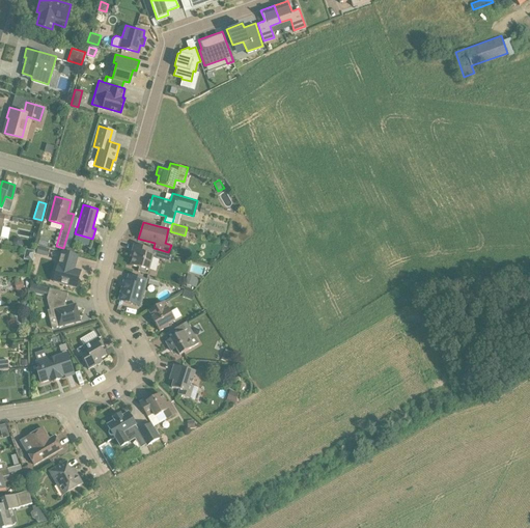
[(147,273),(151,255),(154,248),(133,243),(131,252),(133,253),(130,264),(138,266),(137,270),(147,273)]
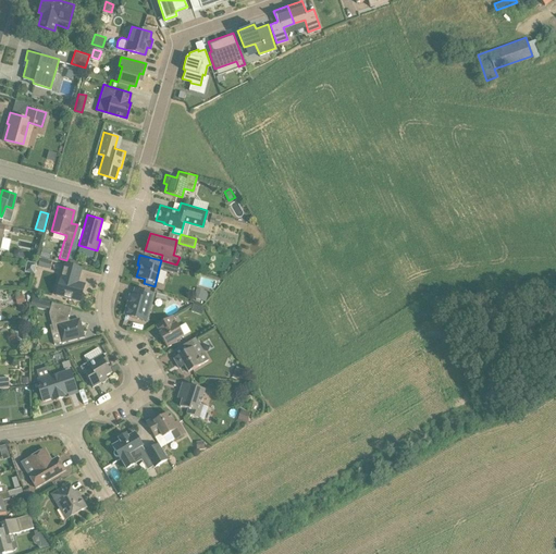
[(39,257),(37,265),(46,267),(50,263),(51,260),(39,257)]
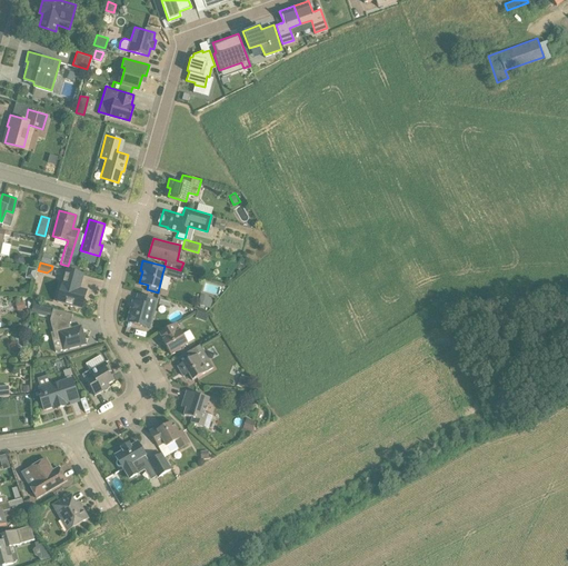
[(25,276),(35,278),(37,268),(28,266),(25,276)]
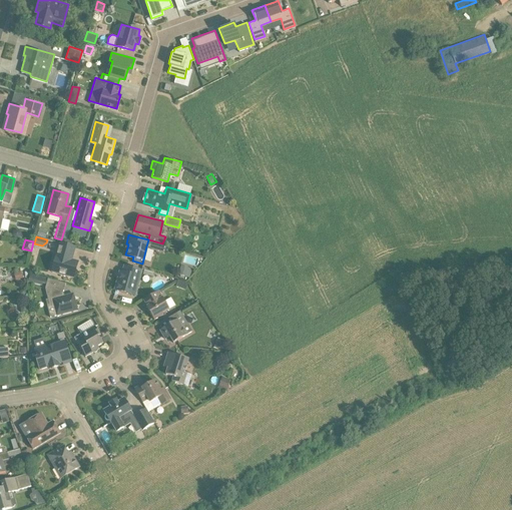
[(74,245),(59,240),(51,271),(72,276),(77,261),(70,259),(74,245)]
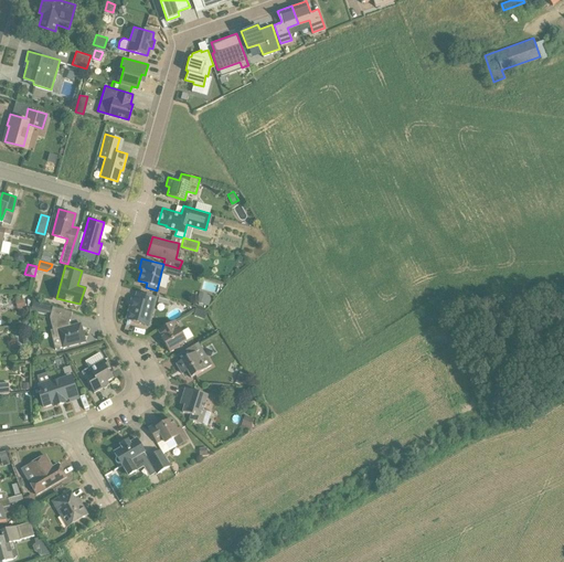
[(182,269),(179,268),(168,265),(166,273),(180,276),(182,269)]
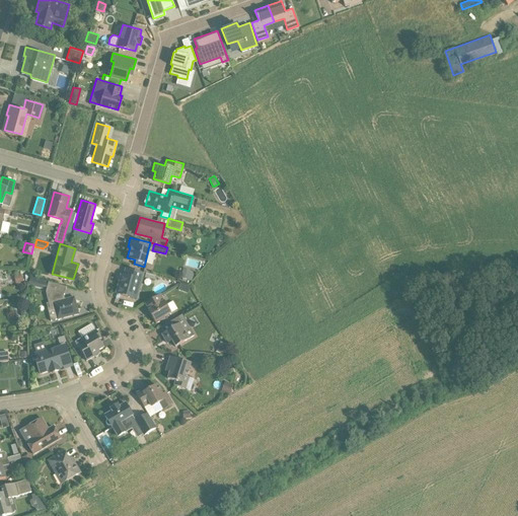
[(143,272),(125,267),(123,274),(120,283),(118,283),(115,292),(136,297),(143,272)]
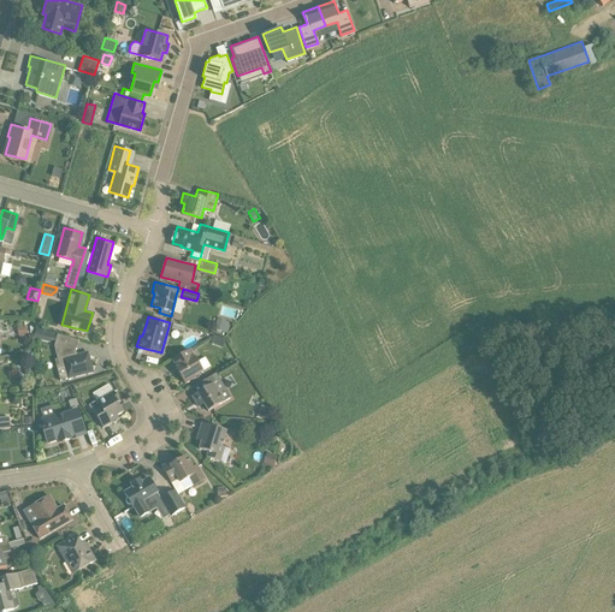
[(226,332),(230,321),(217,316),(213,327),(226,332)]
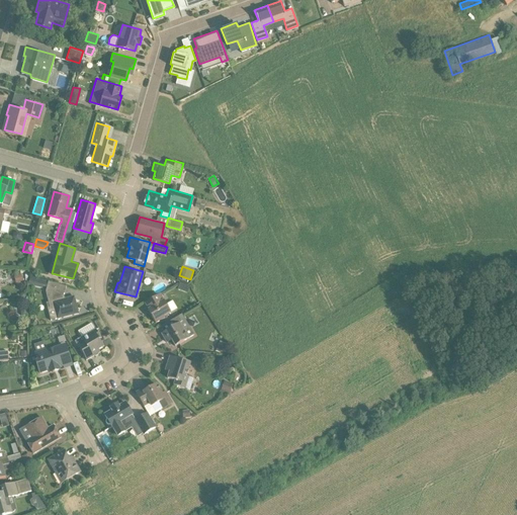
[(15,281),(22,278),(20,272),(13,275),(15,281)]
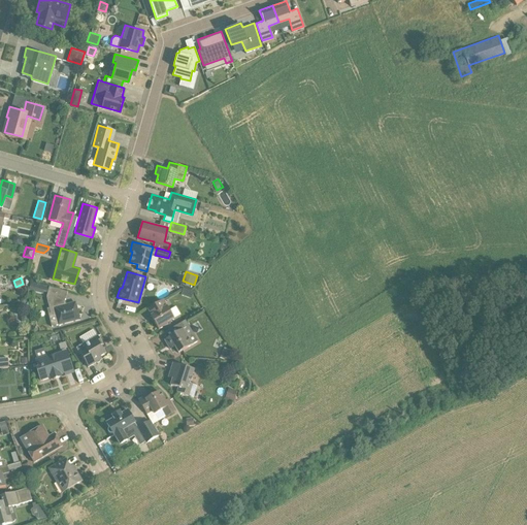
[(42,289),(47,290),(48,286),(30,281),(28,288),(41,291),(42,289)]
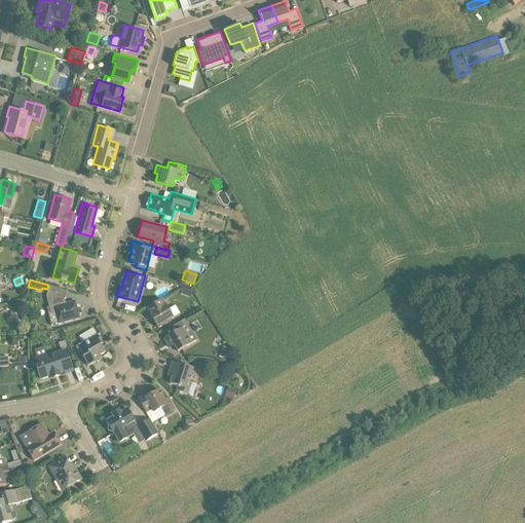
[(48,285),(47,289),(45,294),(50,311),(53,310),(57,322),(79,316),(74,299),(65,301),(64,297),(65,297),(67,289),(48,285)]
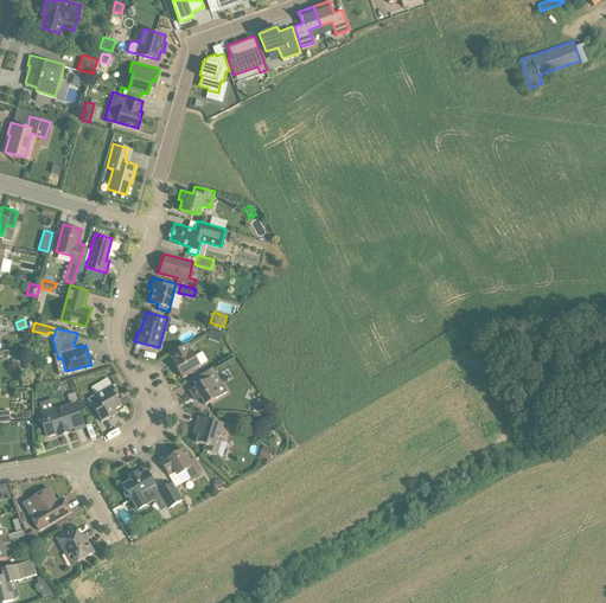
[(186,342),(168,353),(173,360),(172,360),(182,377),(192,370),(191,367),(199,363),(186,342)]
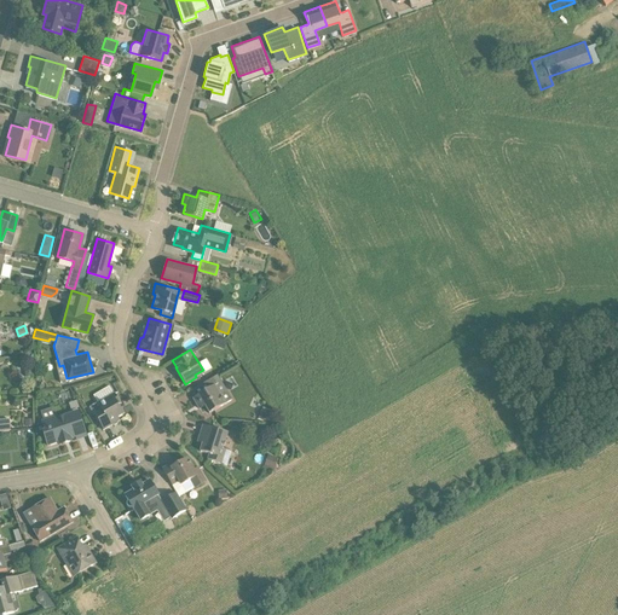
[(231,398),(226,388),(217,373),(191,388),(195,395),(192,396),(196,402),(198,400),(202,405),(204,404),(208,411),(231,398)]
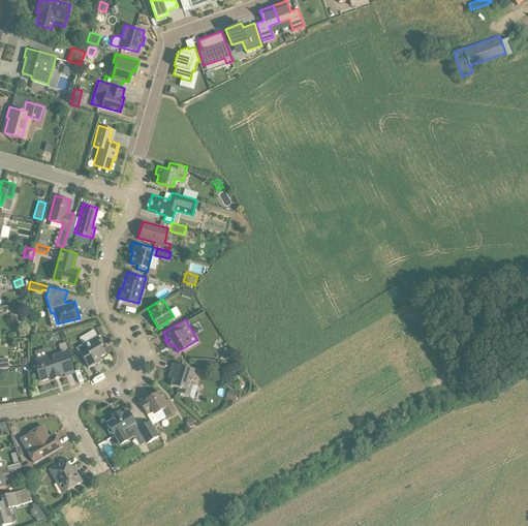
[(102,343),(97,335),(82,343),(84,346),(79,349),(88,366),(101,358),(100,354),(104,352),(100,344),(102,343)]
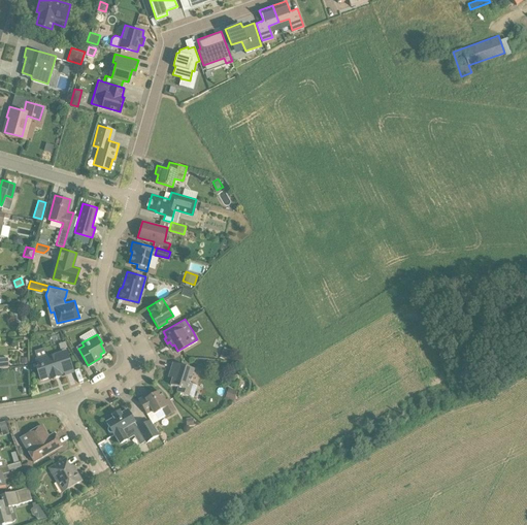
[(65,339),(57,341),(59,349),(66,346),(65,339)]
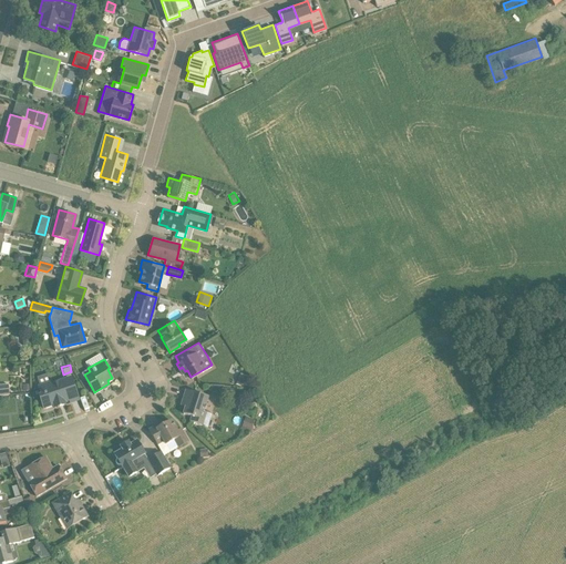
[(247,375),(239,371),(236,382),(243,385),(247,375)]
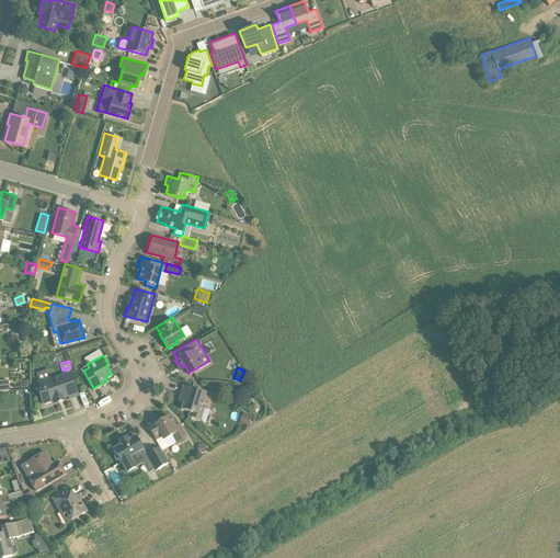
[(70,377),(69,372),(48,378),(48,377),(41,379),(41,382),(32,384),(32,393),(38,390),(43,402),(55,398),(56,400),(64,398),(63,396),(76,391),(71,377),(70,377)]
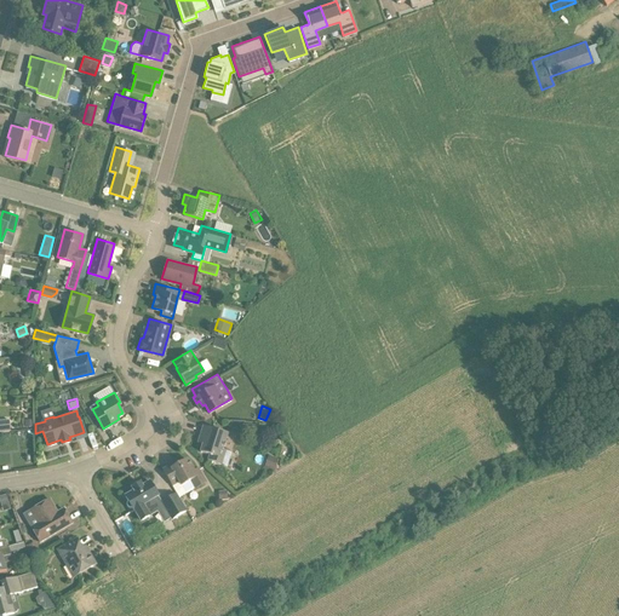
[(0,430),(10,430),(9,418),(0,418),(0,430)]
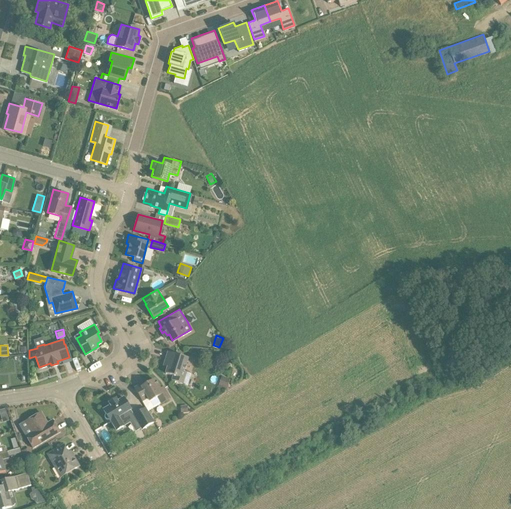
[(187,351),(198,354),(200,349),(201,347),(188,346),(187,351)]
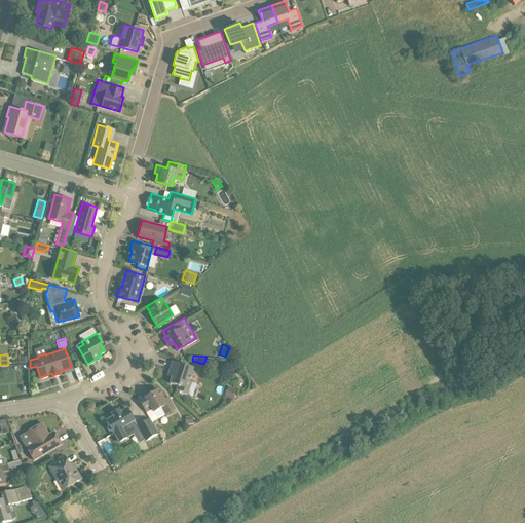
[(177,384),(176,389),(191,394),(195,382),(188,380),(192,366),(172,360),(167,374),(172,375),(170,381),(177,384)]
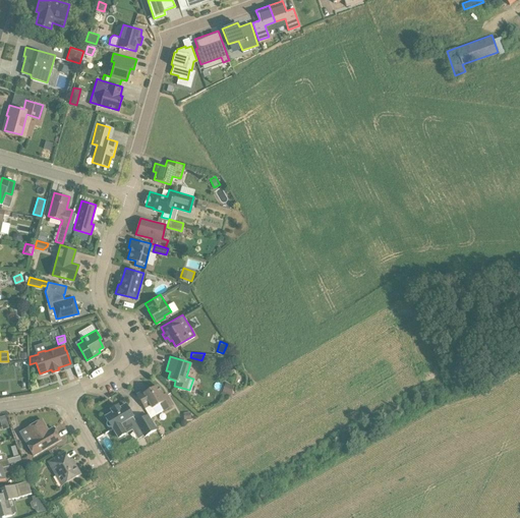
[(230,394),(233,384),(225,382),(222,391),(230,394)]
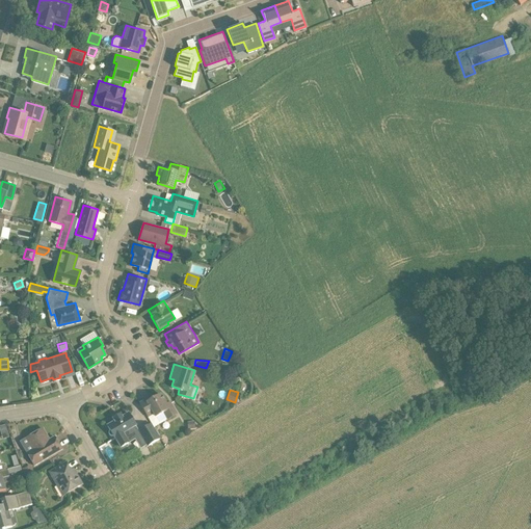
[(138,401),(151,422),(153,425),(166,417),(167,417),(176,413),(169,401),(166,403),(160,393),(149,399),(148,396),(138,401)]
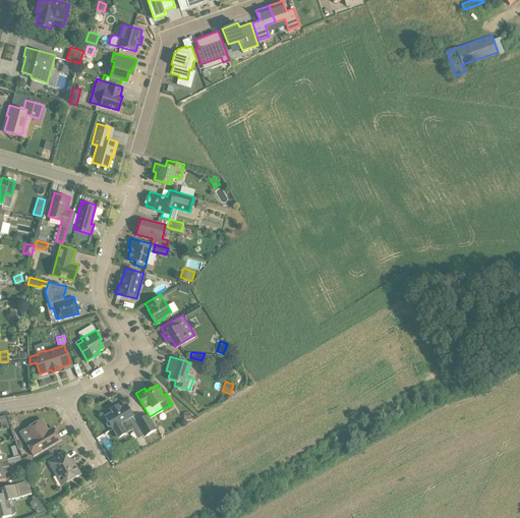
[(113,429),(117,437),(125,432),(120,424),(121,424),(120,422),(132,415),(125,403),(119,407),(117,404),(110,408),(112,411),(104,415),(107,419),(106,419),(106,420),(106,421),(106,422),(106,423),(107,424),(107,425),(108,425),(109,425),(110,425),(113,429)]
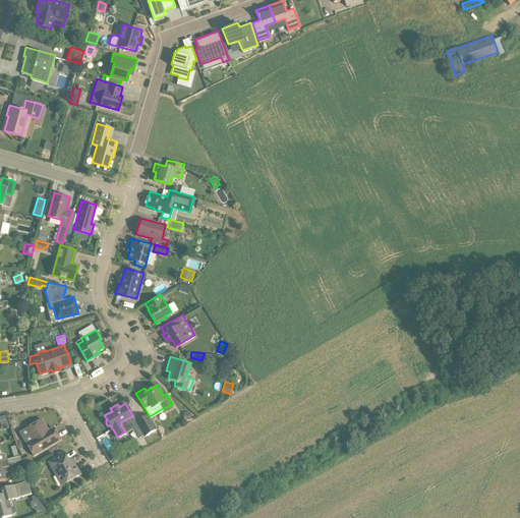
[(156,427),(150,416),(148,413),(134,421),(143,436),(156,427)]
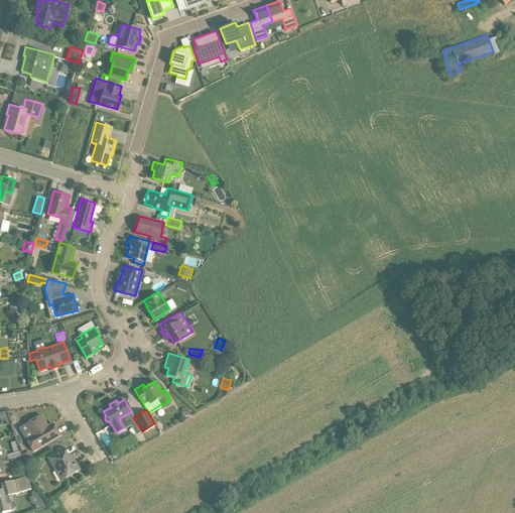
[(26,437),(33,450),(59,433),(55,427),(50,430),(40,413),(24,423),(31,434),(26,437)]
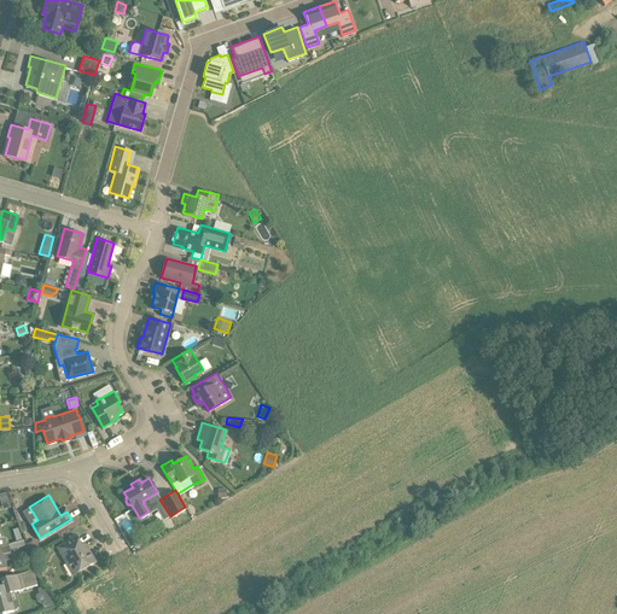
[(75,534),(57,545),(67,562),(71,559),(79,569),(94,560),(87,548),(85,549),(75,534)]
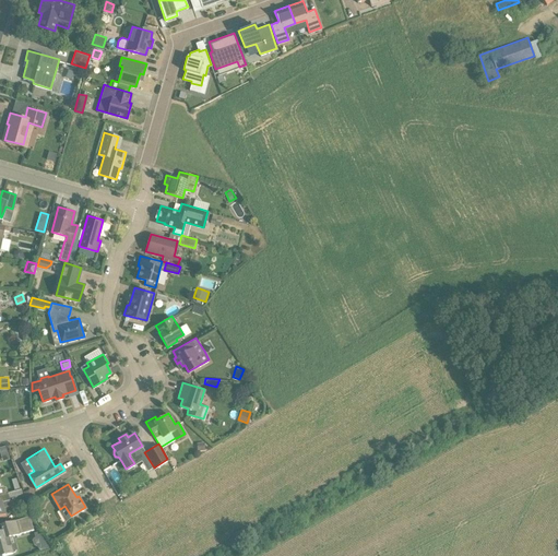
[(26,499),(35,496),(32,487),(23,491),(26,499)]
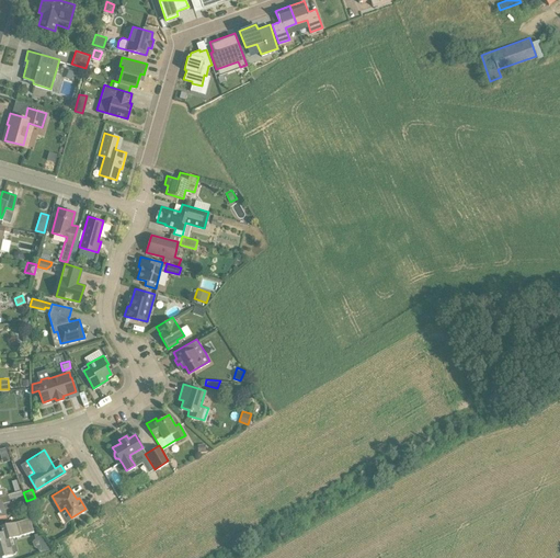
[(0,516),(6,515),(3,508),(11,505),(7,493),(0,496),(0,516)]
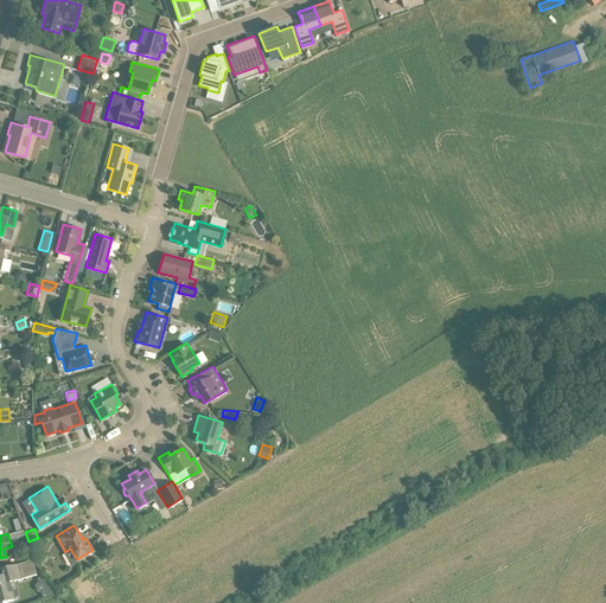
[(13,579),(36,572),(31,558),(0,568),(1,575),(0,575),(0,597),(1,601),(16,597),(17,595),(18,595),(13,579)]
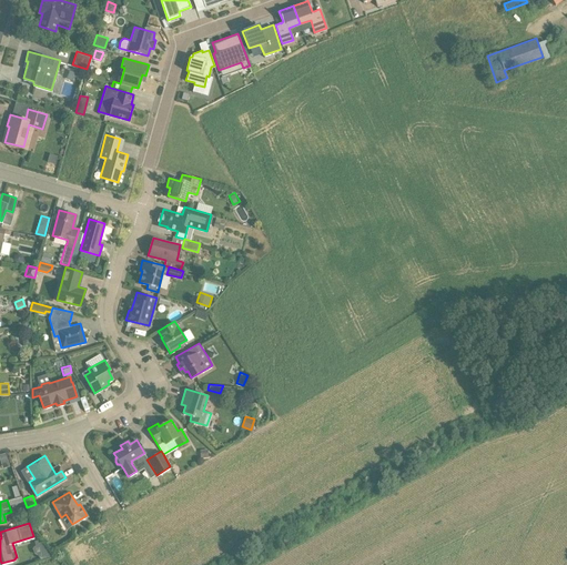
[(38,552),(39,557),(50,554),(41,541),(40,538),(34,540),(36,545),(33,546),(32,547),(33,552),(36,553),(38,552)]
